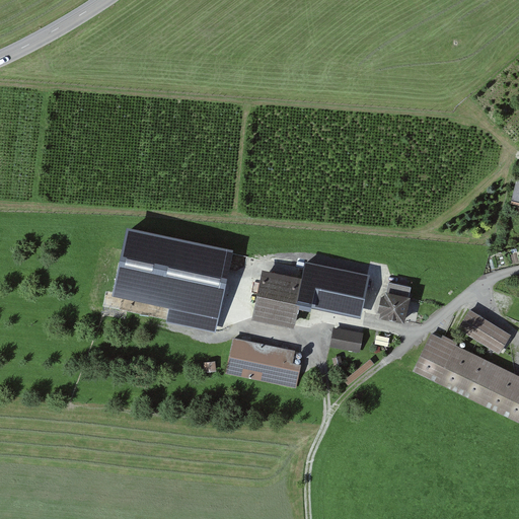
[(166,320),(216,330),(234,245),(127,222),(112,293),(169,305),(166,320)]
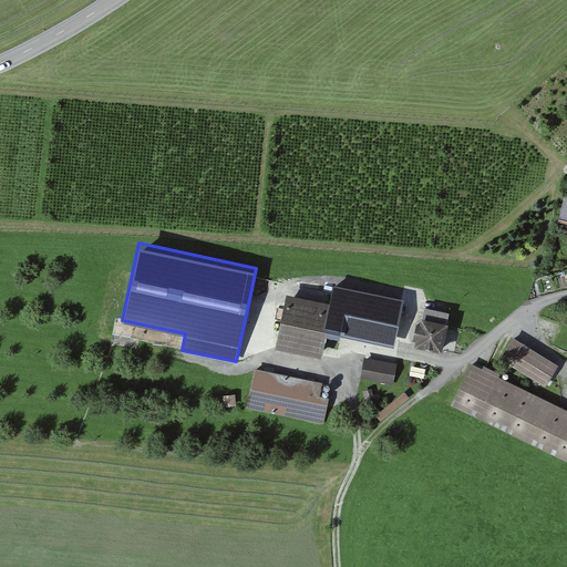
[(333,302),(294,292),(280,348),(327,358),(334,327),(342,329),(341,334),(393,348),(403,307),(337,291),(333,302)]
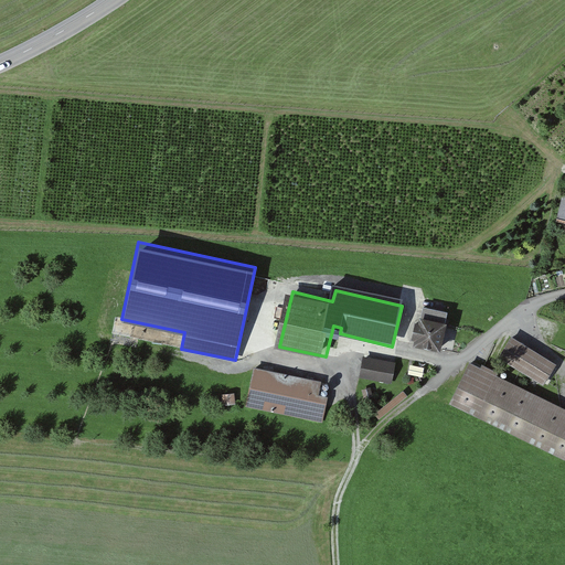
[(451,322),(423,317),(416,345),(445,351),(451,322)]
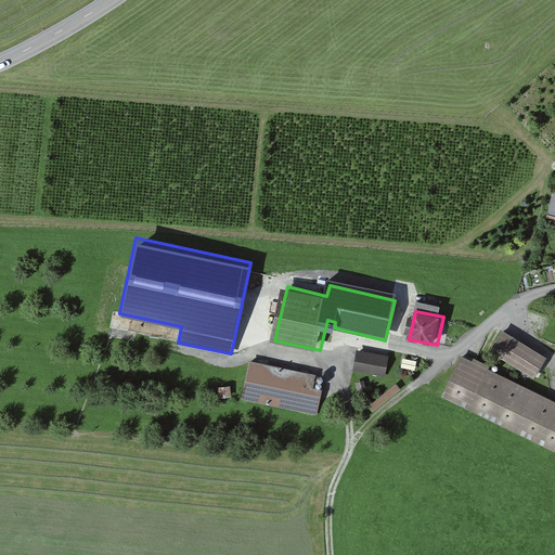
[(550,359),(507,332),(493,351),(537,379),(550,359)]
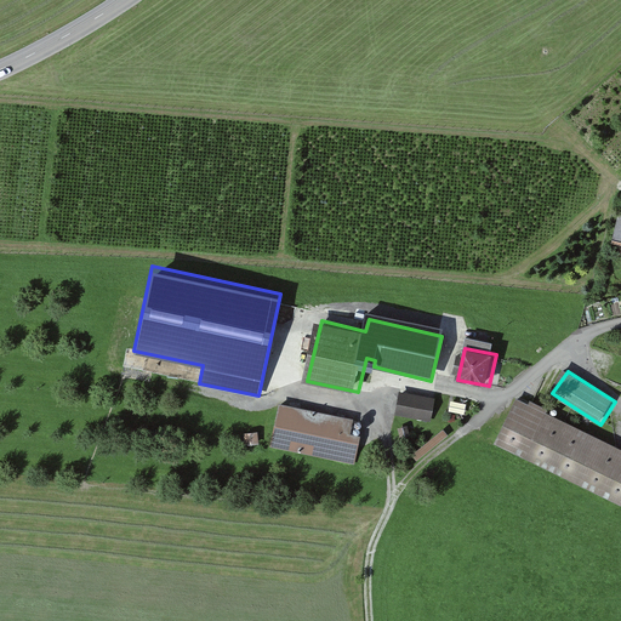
[(436,397),(399,391),(396,416),(432,422),(436,397)]
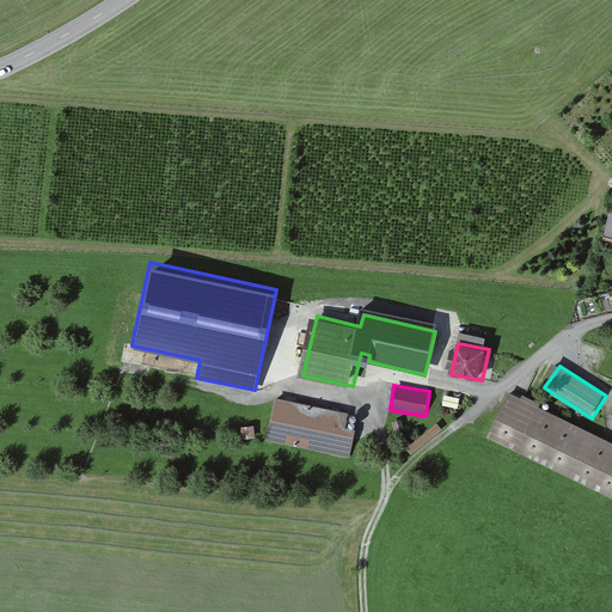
[(611,439),(513,393),(491,438),(611,494),(611,439)]
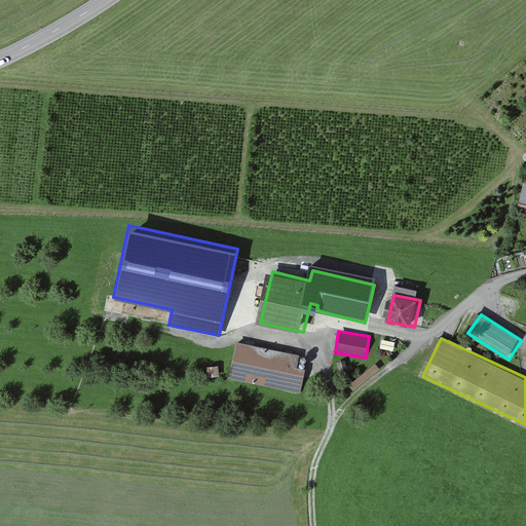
[(228,378),(300,393),(306,368),(294,365),(296,352),(236,340),(228,378)]
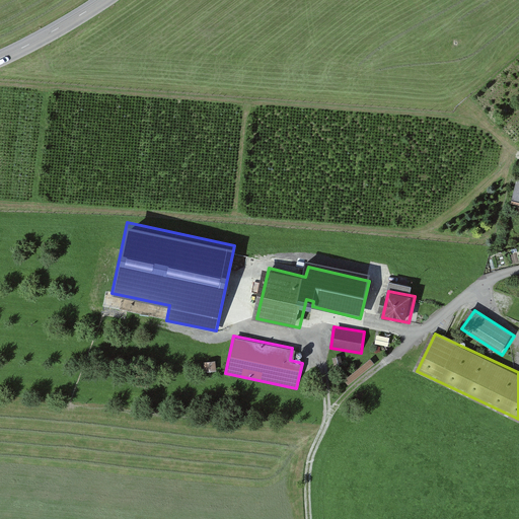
[(205,371),(217,370),(216,360),(204,361),(205,371)]
